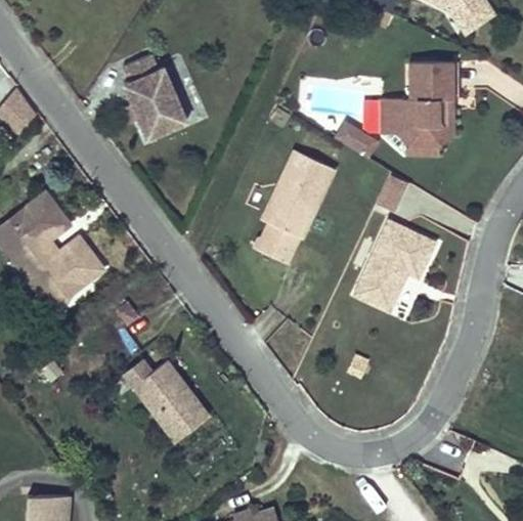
[(426,0),(450,11),(460,25),(479,11),(471,0),(426,0)]
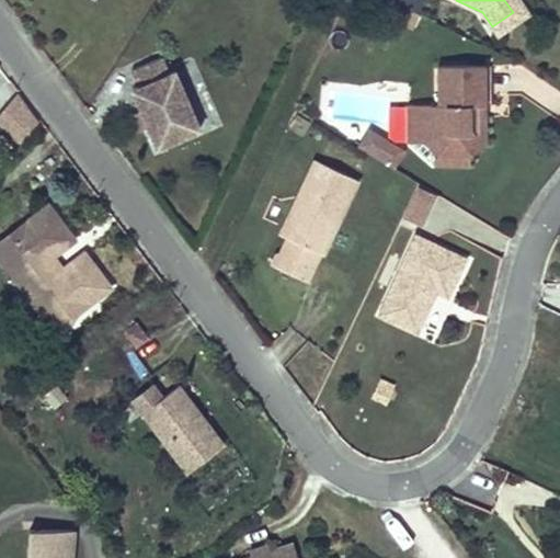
[(499,36),(528,16),(517,0),(504,0),(513,12),(492,26),(499,36)]
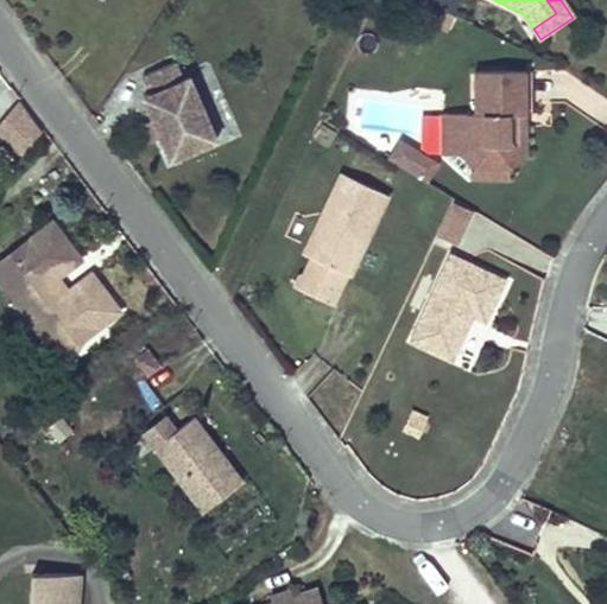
[(219,142),(191,80),(184,82),(177,64),(144,78),(152,96),(145,100),(172,163),(219,142)]
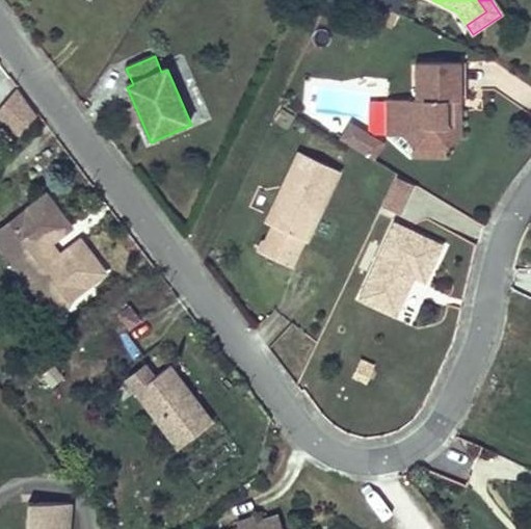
[(454,124),(454,103),(461,103),(461,64),(416,64),(417,102),(403,102),(403,137),(412,147),(427,147),(436,138),(446,151),(461,138),(461,128),(454,124)]
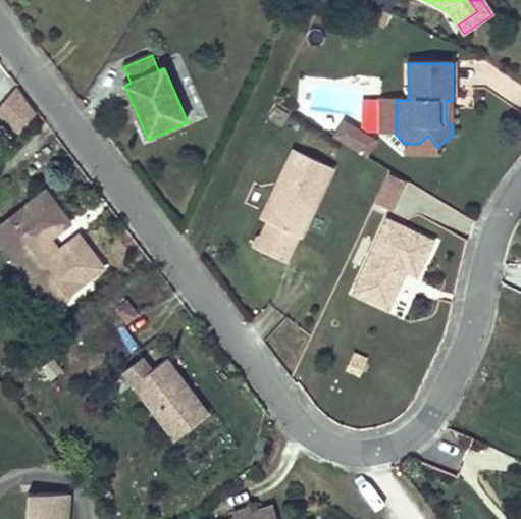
[(0,104),(0,117),(17,135),(39,113),(14,90),(0,104)]
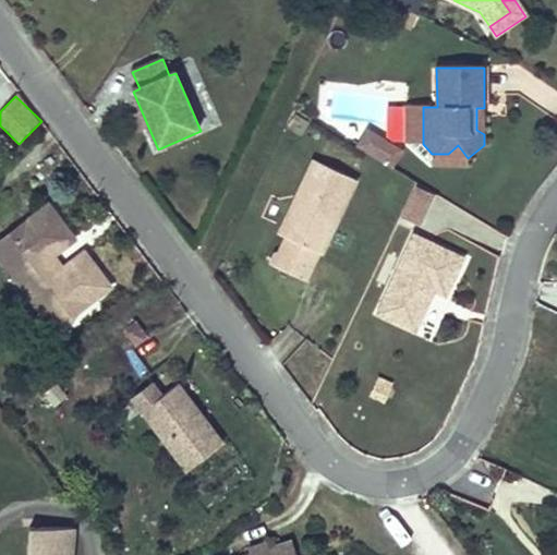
[(423,144),(423,107),(407,107),(407,144),(423,144)]
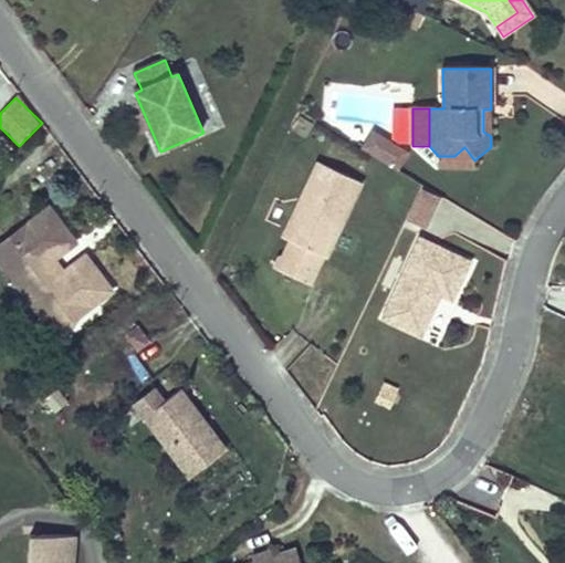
[(475,169),(474,160),(464,147),(454,156),(438,156),(439,169),(475,169)]
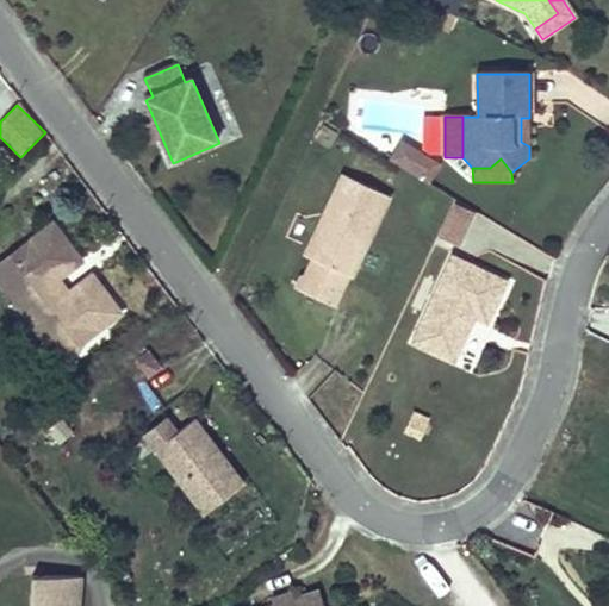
[(352,280),(390,199),(343,176),(324,218),(329,222),(325,230),(317,232),(309,250),(314,262),(305,279),(302,280),(297,291),(335,308),(349,279),(352,280)]
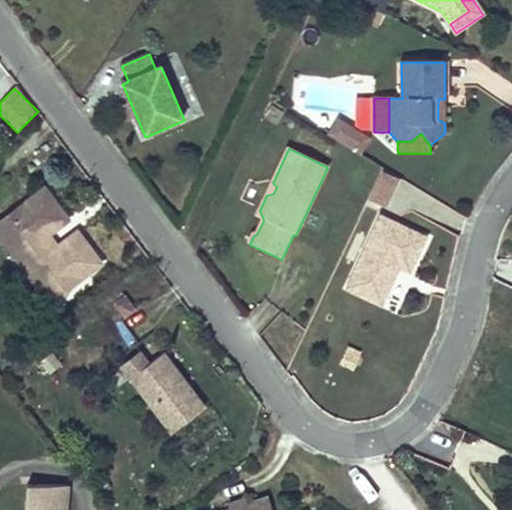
[(382,171),(369,199),(388,207),(401,179),(382,171)]
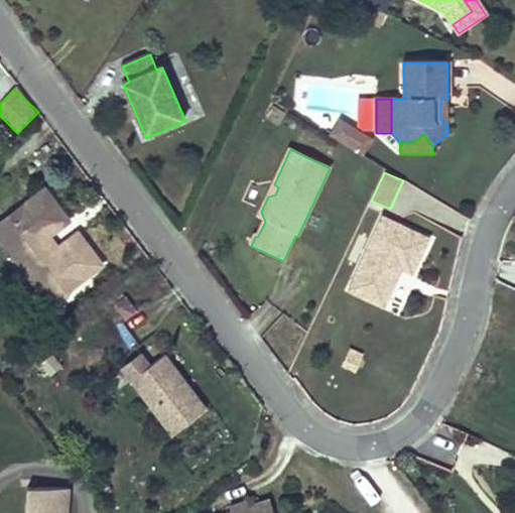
[(275,195),(278,187),(274,184),(268,197),(275,195)]
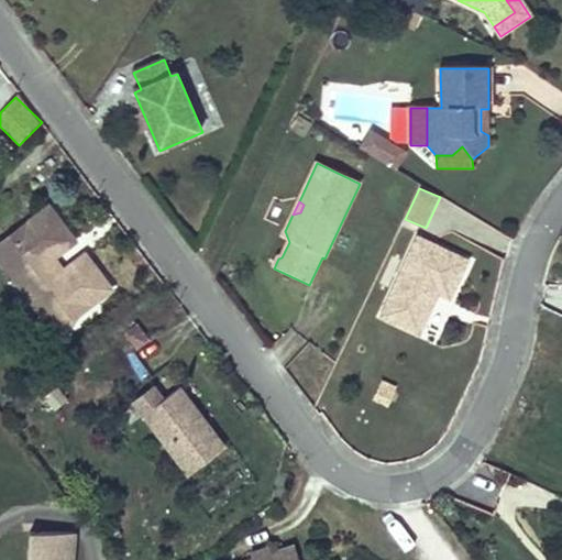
[(55,260),(76,244),(50,208),(0,244),(0,261),(55,335),(112,292),(86,255),(64,272),(54,280),(45,267),(55,260)]
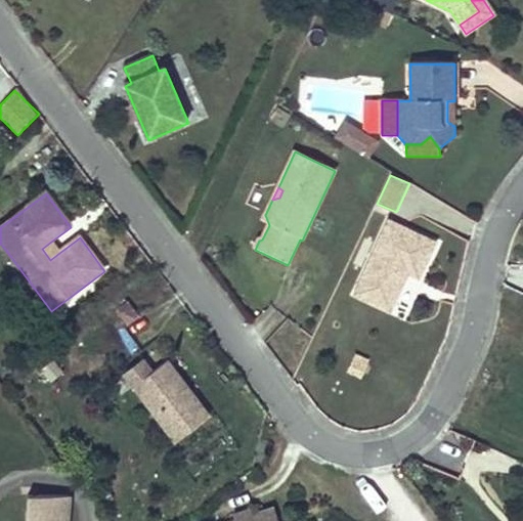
[(420,278),(435,244),(389,223),(355,297),(390,313),(404,283),(399,280),(403,271),(408,274),(420,278)]
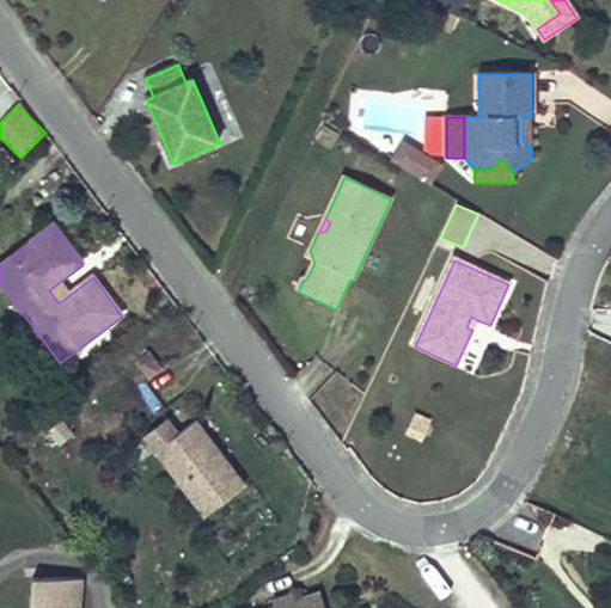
[(59,304),(69,295),(60,282),(49,290),(59,304)]
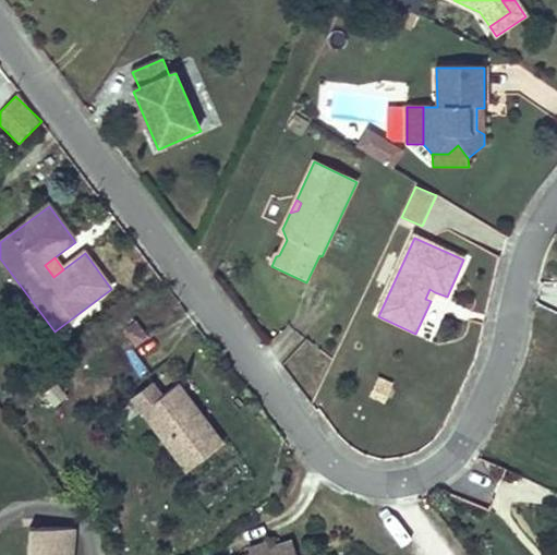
[(431,301),(435,292),(430,289),(425,299),(431,301)]
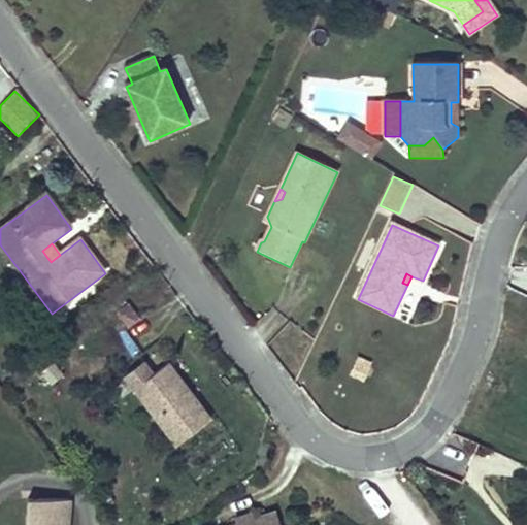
[(130,361),(142,353),(130,334),(119,341),(130,361)]
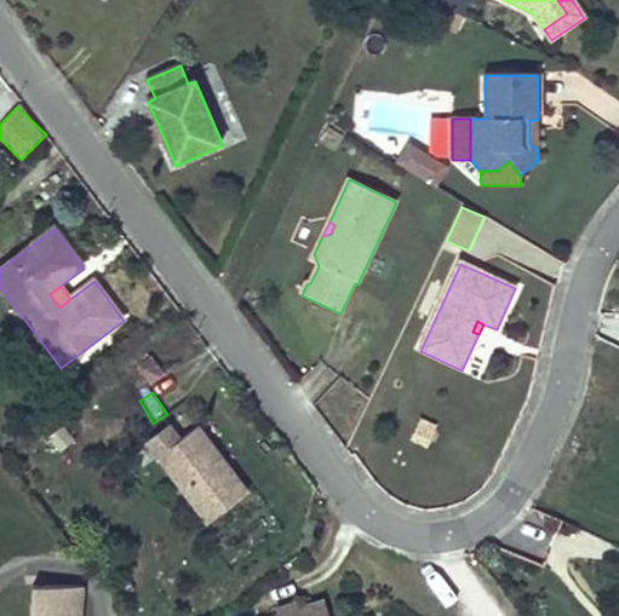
[(418,419),(411,441),(429,447),(436,425),(418,419)]
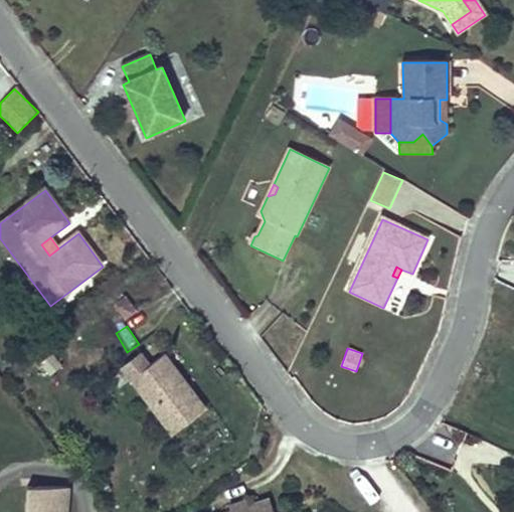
[(131,382),(151,367),(142,355),(121,369),(131,382)]
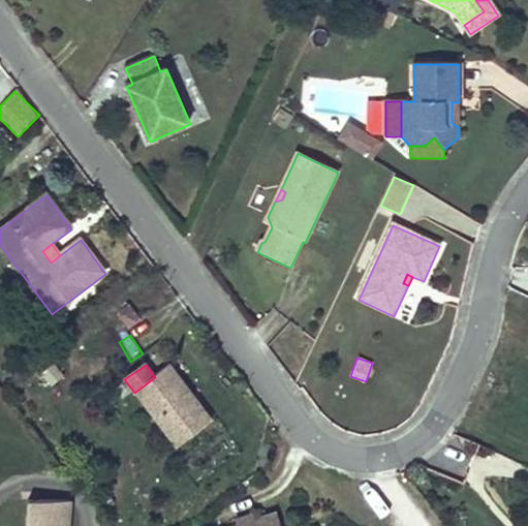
[(213,422),(193,396),(189,399),(185,394),(189,391),(169,365),(155,377),(134,393),(177,449),(213,422)]
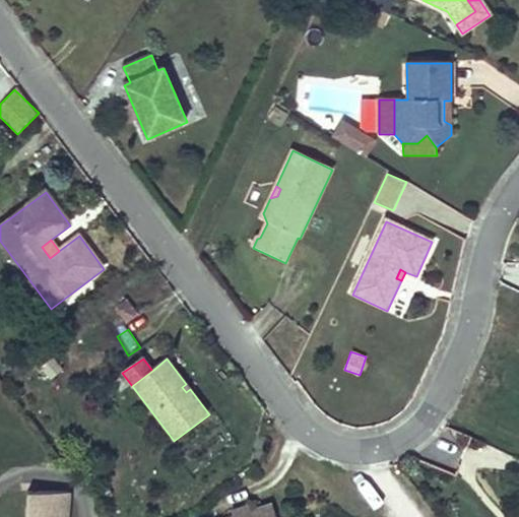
[(190,389),(186,384),(182,387),(186,392),(190,389)]
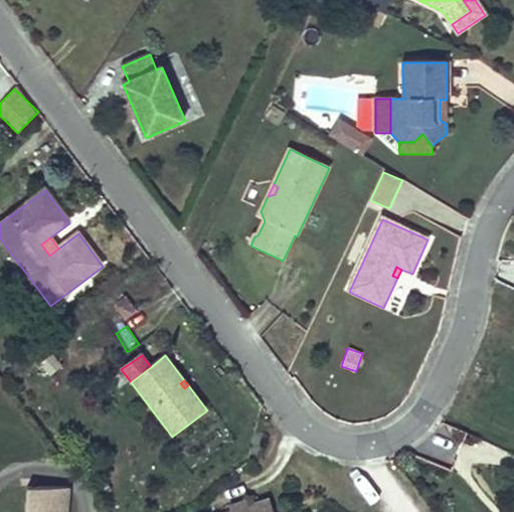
[(66,511),(68,489),(28,489),(24,511),(66,511)]
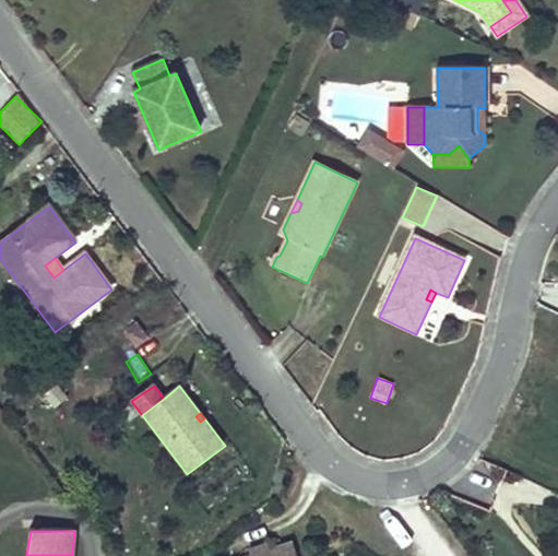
[(297,555),(293,544),(272,552),(261,555),(297,555)]
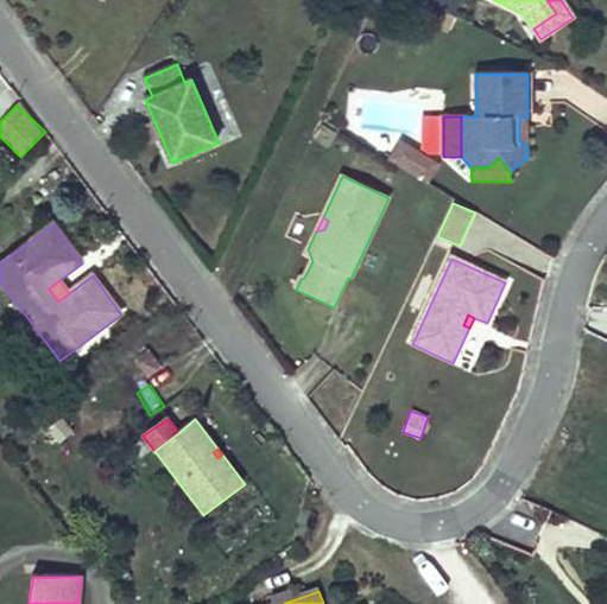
[(284,603),(296,599),(293,592),(271,599),(272,603),(284,603)]
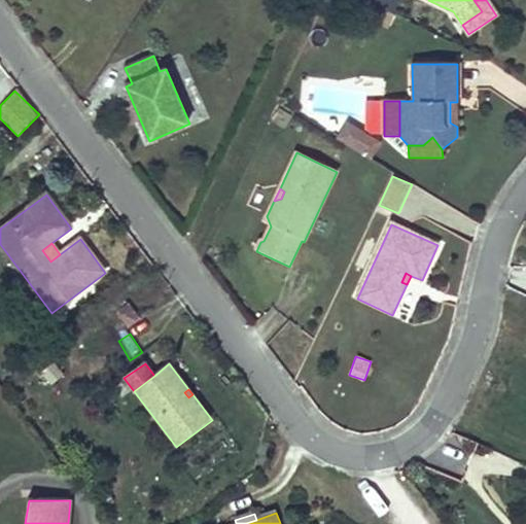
All buildings are outlined.
